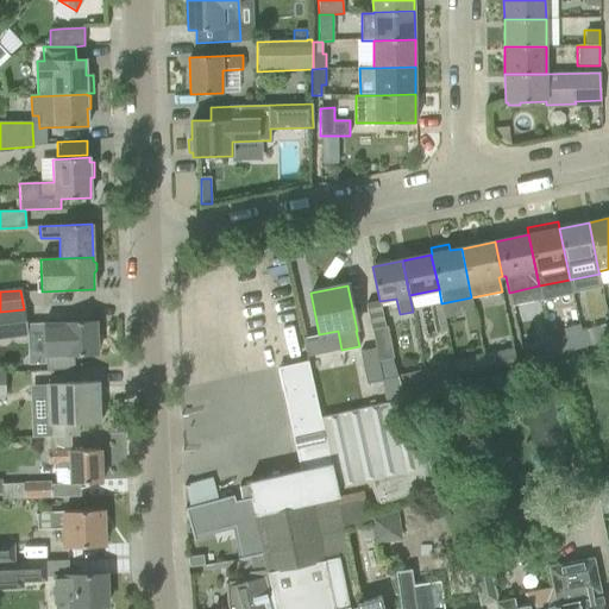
[(380,301),(365,305),(371,328),(375,349),(377,362),(381,362),(390,359),(394,359),(387,327),(384,327),(380,301)]
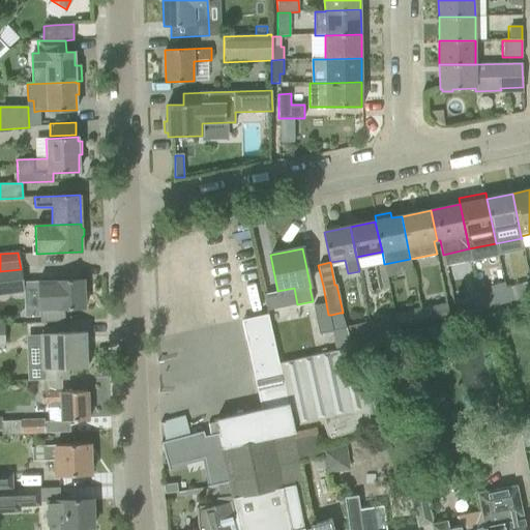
[(0,296),(24,293),(21,269),(0,271),(0,296)]
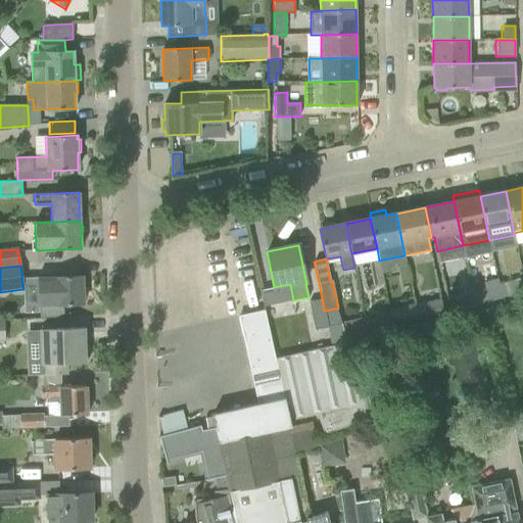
[(36,278),(21,278),(24,289),(25,314),(38,313),(38,305),(62,304),(83,304),(83,300),(85,299),(85,292),(83,291),(82,276),(61,277),(36,278)]
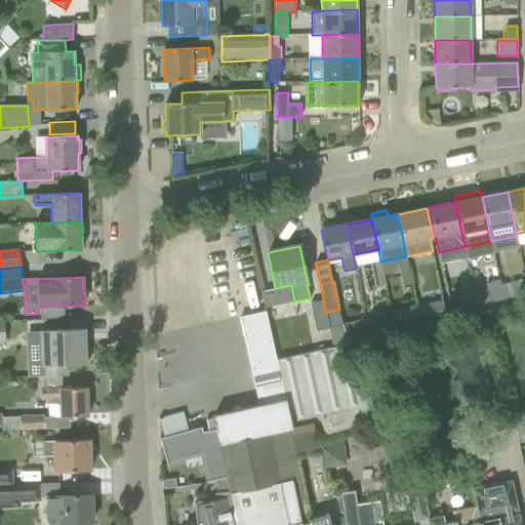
[(524,293),(524,278),(501,285),(505,299),(524,293)]
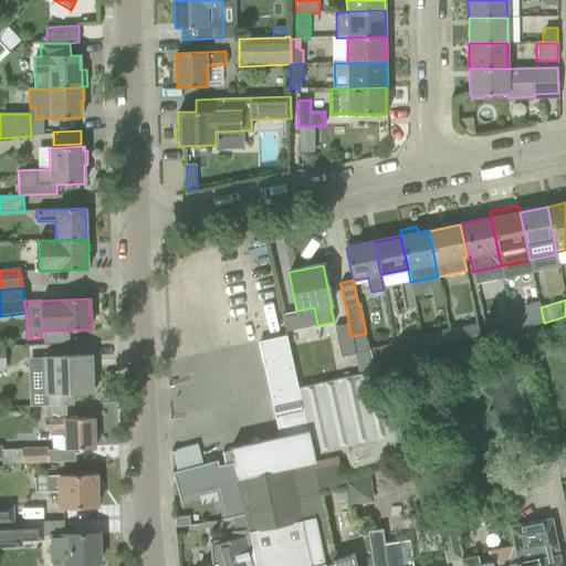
[(541,307),(538,301),(522,306),(524,313),(512,316),(515,332),(544,323),(541,307)]
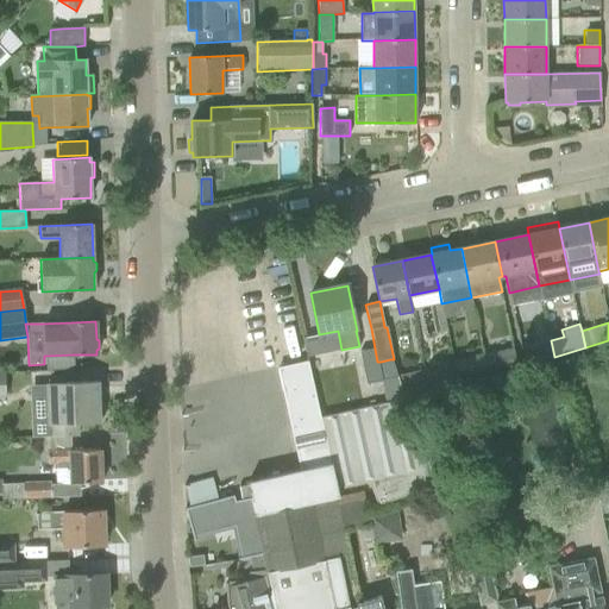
[(525,366),(554,357),(551,340),(521,350),(525,366)]
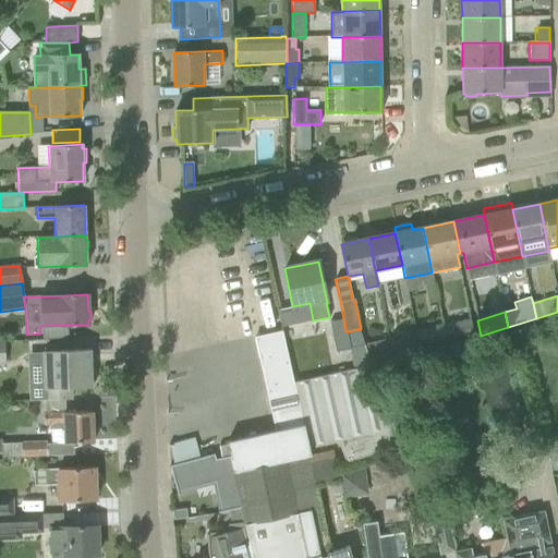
[(349,331),(346,331),(343,319),(329,322),(336,353),(350,350),(352,349),(349,331)]
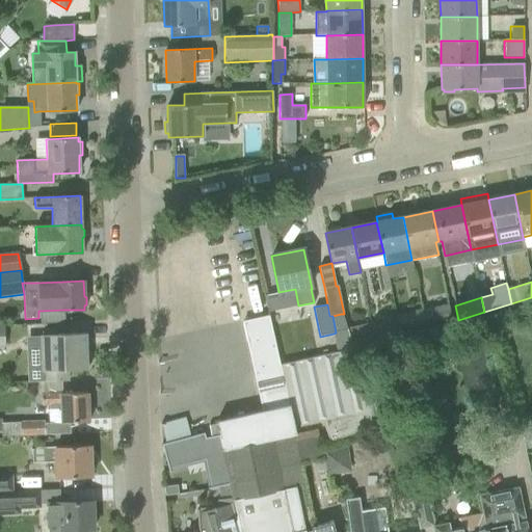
[(426,325),(452,320),(449,306),(423,312),(426,325)]
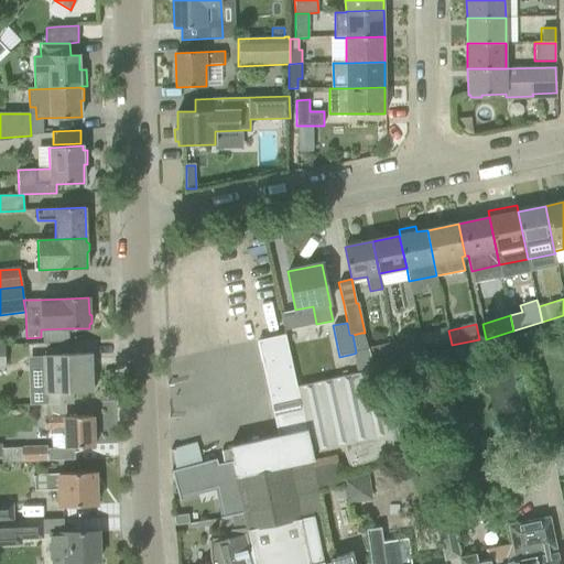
[(297,387),(290,353),(285,331),(258,337),(278,432),(229,443),(230,449),(221,452),(224,463),(232,461),(247,530),(255,563),(315,563),(320,563),(331,561),(329,559),(331,559),(325,541),(328,540),(315,480),(312,462),(316,461),(315,451),(340,445),(349,468),(402,449),(398,435),(399,434),(394,422),(376,370),(358,372),(297,387)]
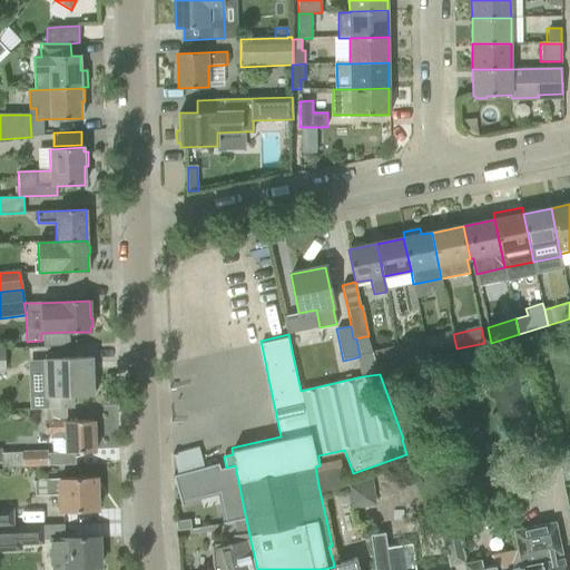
[(426,356),(457,349),(453,334),(423,341),(426,356)]
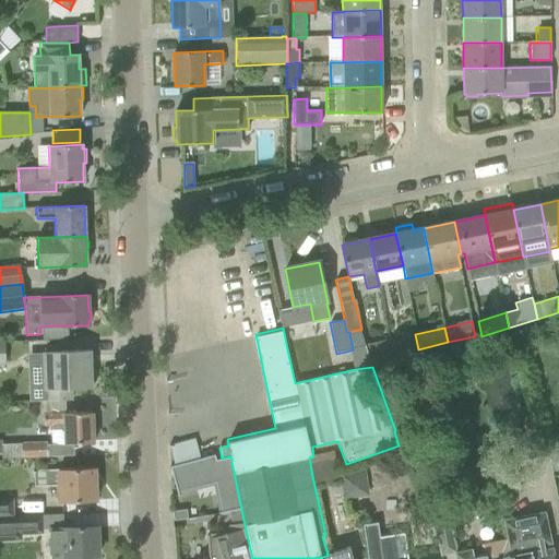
[(393,354),(406,352),(403,339),(390,341),(393,354)]
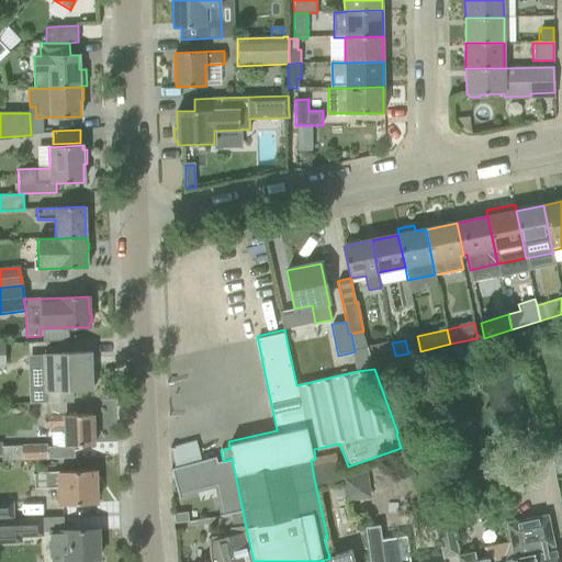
[(392,343),(379,345),(383,367),(393,364),(396,363),(395,356),(392,343)]
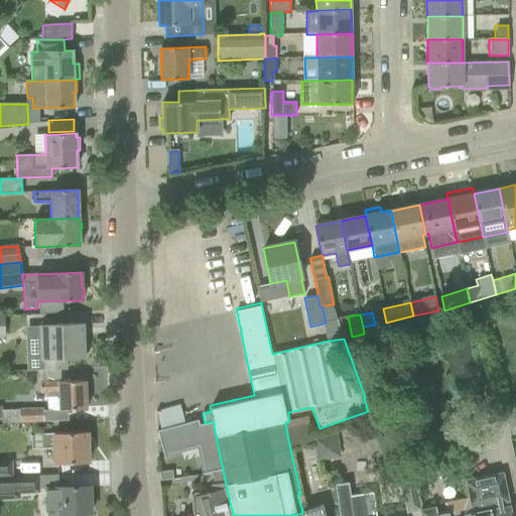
[(39,356),(26,357),(27,371),(39,371),(46,371),(58,370),(65,370),(65,358),(85,357),(84,354),(88,354),(88,342),(84,342),(83,324),(38,326),(39,356)]
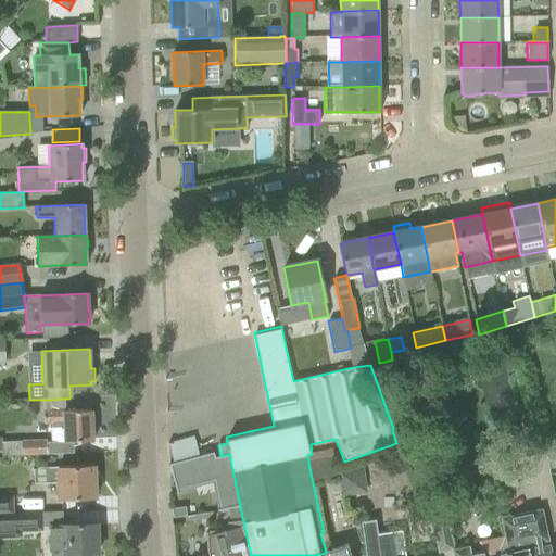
[(389,416),(405,411),(389,361),(370,365),(389,416)]
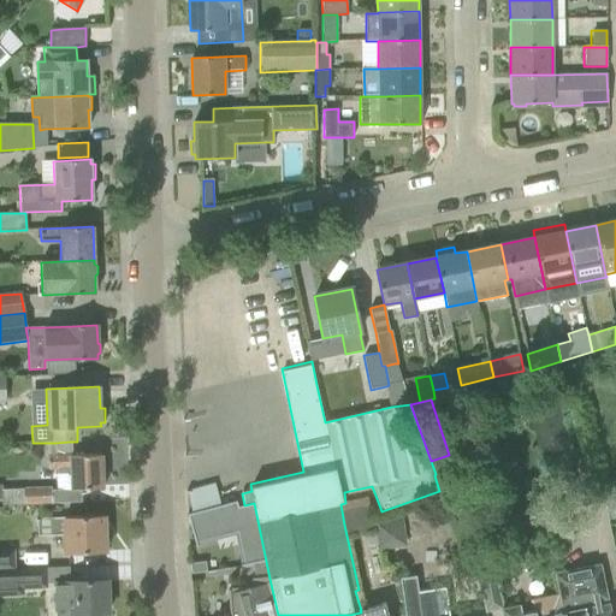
[(70,442),(55,443),(55,454),(66,454),(71,454),(70,442)]
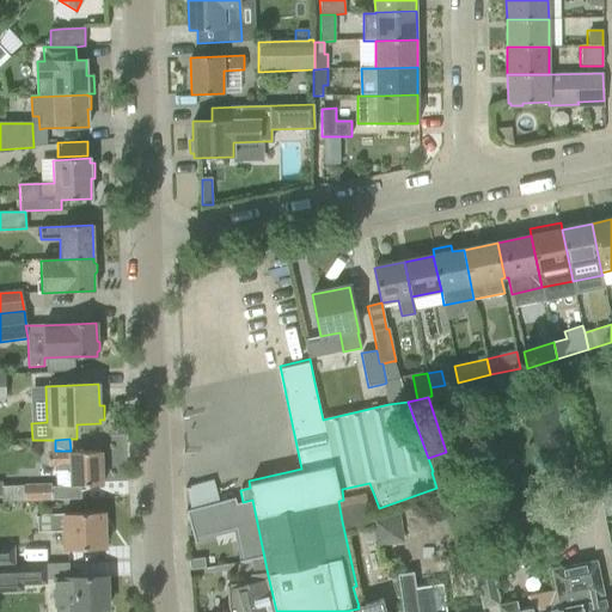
[(101,452),(66,453),(66,451),(55,451),(47,452),(47,465),(56,465),(56,471),(69,471),(69,487),(103,484),(101,452)]
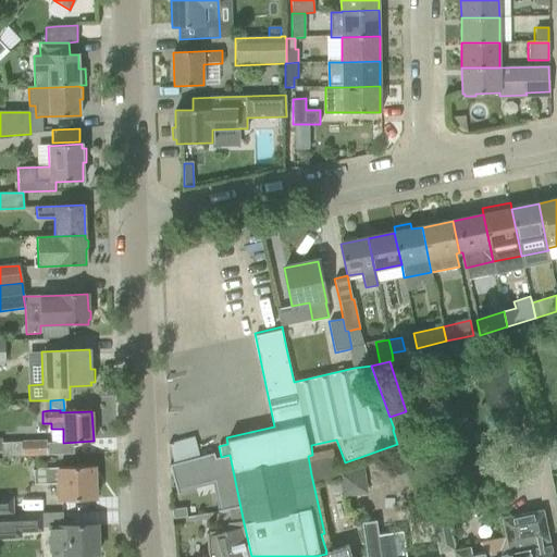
[(1,438),(0,437),(0,452),(2,452),(2,453),(2,458),(47,456),(47,455),(46,443),(46,441),(2,443),(1,438)]
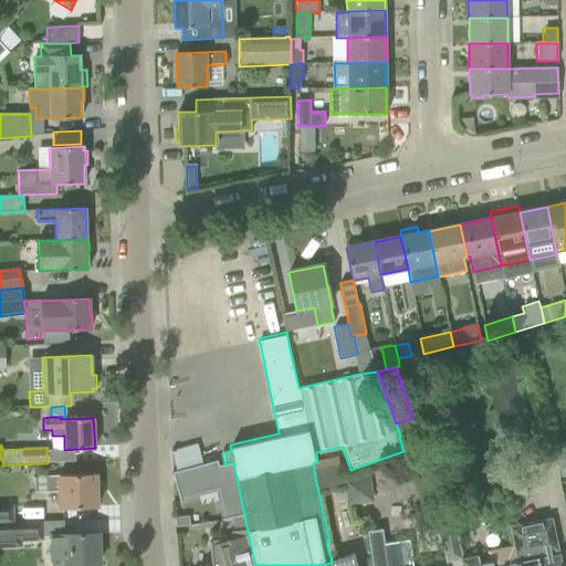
[(217,460),(171,472),(179,502),(181,501),(180,498),(218,488),(224,517),(221,519),(221,520),(231,517),(234,531),(231,531),(231,532),(248,532),(233,462),(224,464),(219,465),(217,460)]
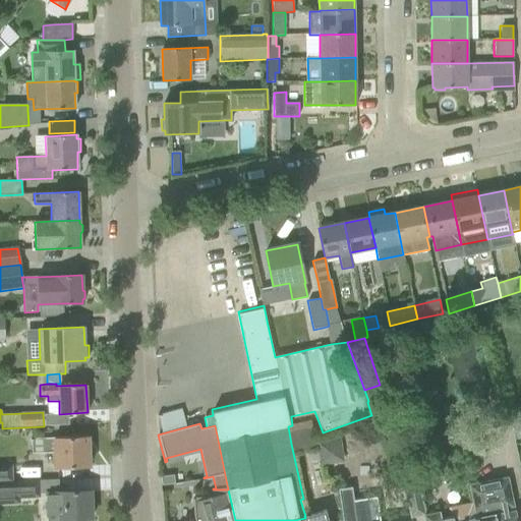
[(461,451),(483,447),(480,432),(458,437),(461,451)]
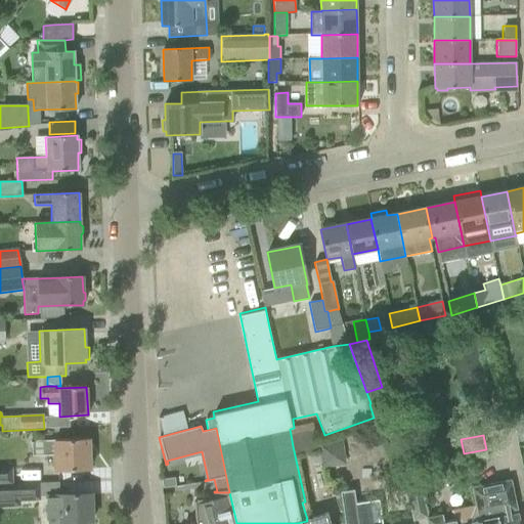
[(54,471),(90,469),(88,439),(31,441),(32,455),(53,455),(54,471)]
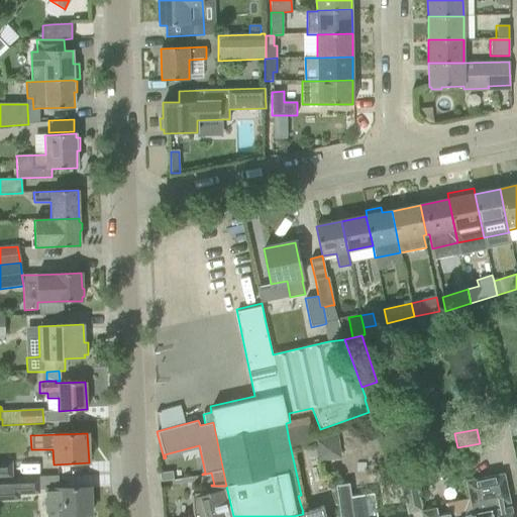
[(337,435),(315,439),(318,461),(329,459),(327,448),(338,446),(337,435)]
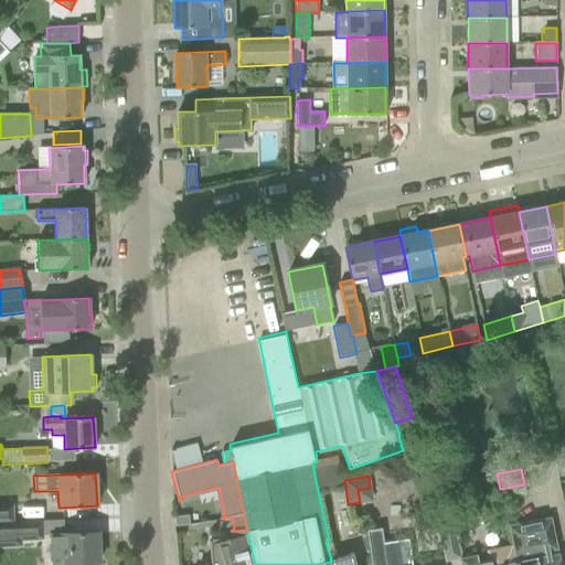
[(0,522),(14,522),(13,504),(0,504),(0,522)]
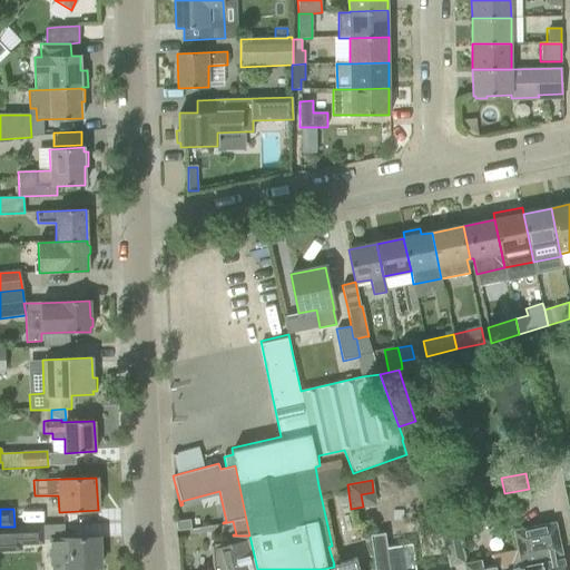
[(459,534),(468,533),(462,509),(428,514),(435,537),(443,534),(449,567),(464,563),(459,534)]
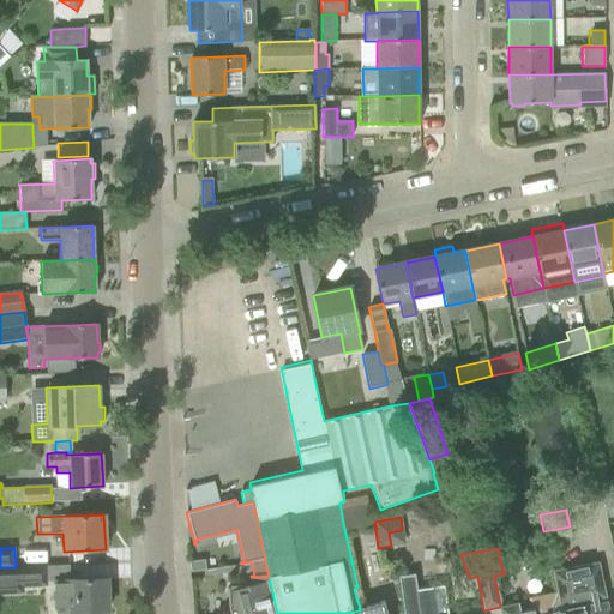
[(203,560),(188,561),(188,572),(204,570),(203,560)]
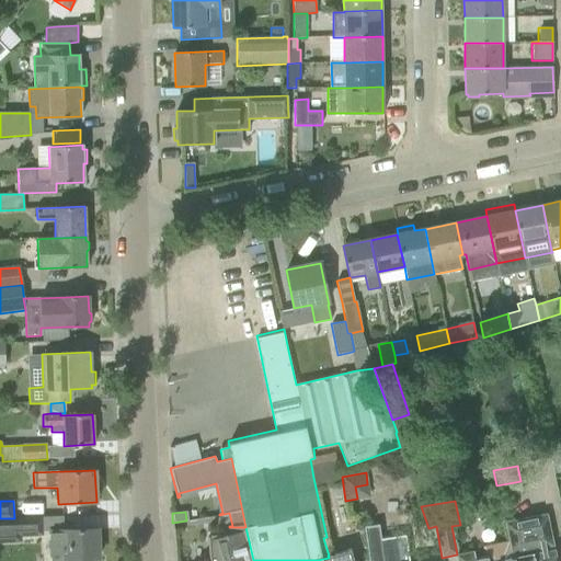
[(546,547),(552,546),(546,514),(504,523),(508,541),(504,542),(506,560),(557,560),(554,549),(547,551),(546,547)]
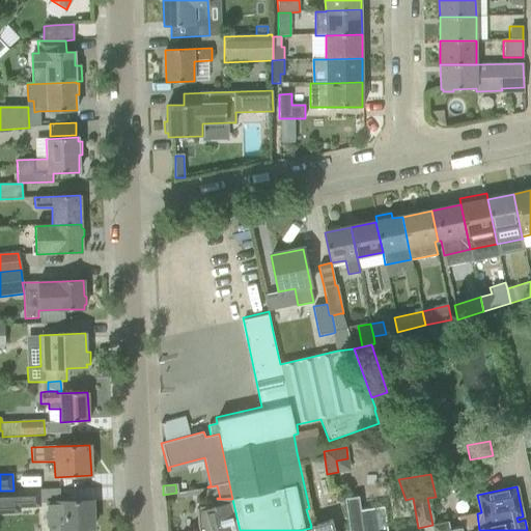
[(40,506),(40,502),(40,490),(14,492),(14,491),(0,491),(0,513),(20,512),(20,507),(40,506)]
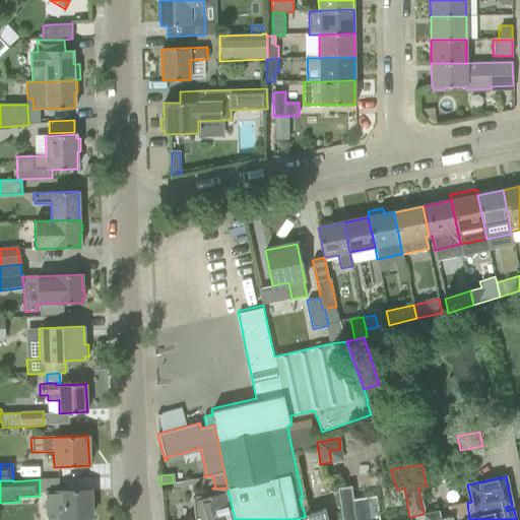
[(75,519),(75,518),(90,517),(89,490),(46,492),(46,519),(75,519)]
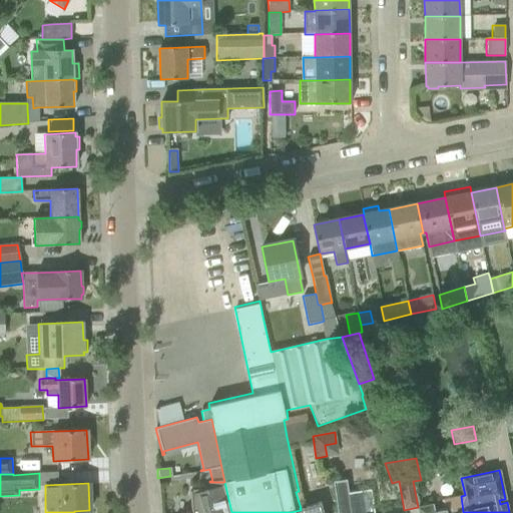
[(227,512),(219,486),(196,493),(195,491),(189,491),(191,512),(227,512)]
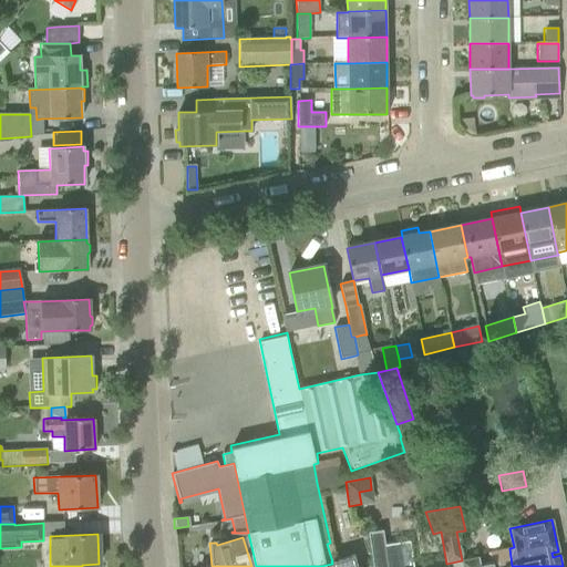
[(409,566),(405,542),(371,547),(373,566),(409,566)]
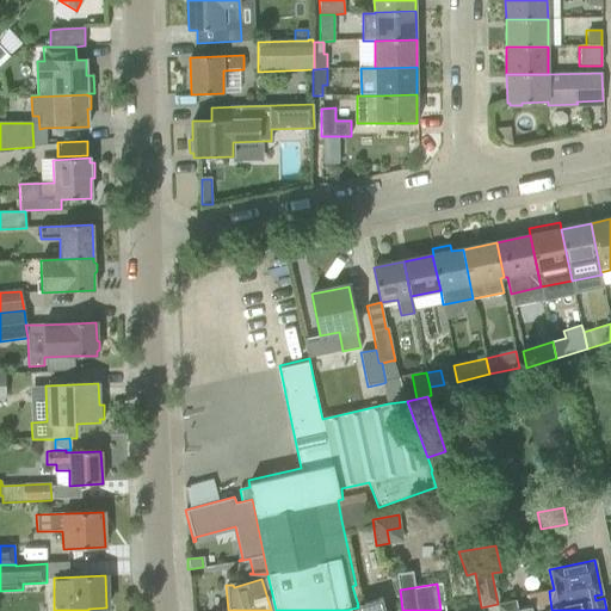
[(551,610),(549,591),(525,596),(529,608),(517,610),(514,602),(498,605),(498,610),(551,610)]
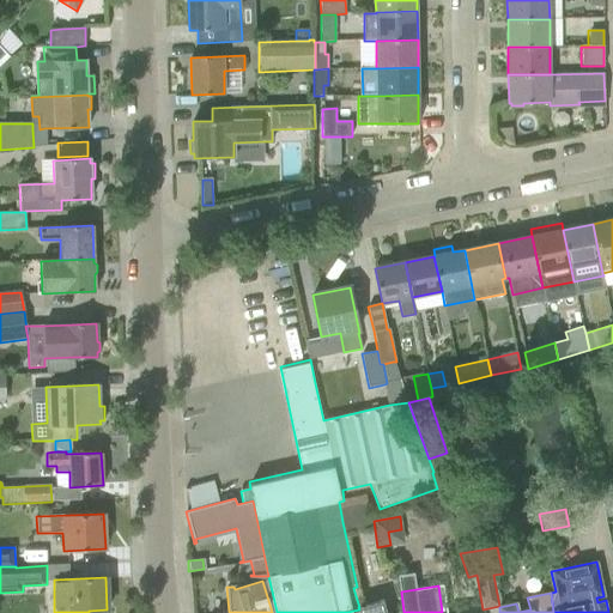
[(386,612),(382,601),(359,607),(358,607),(359,610),(359,612),(386,612)]
